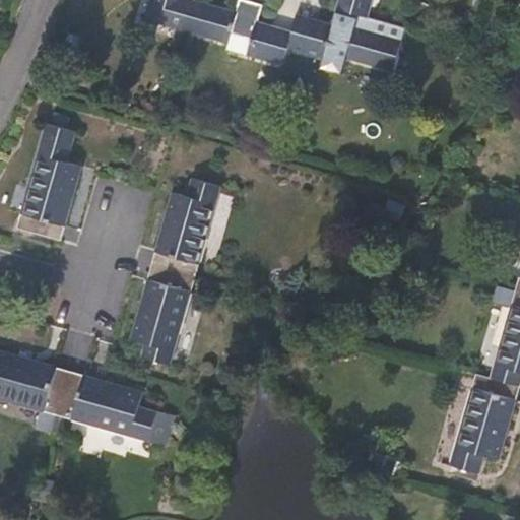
[(150,0),(145,20),(186,31),(194,0),(150,0)]
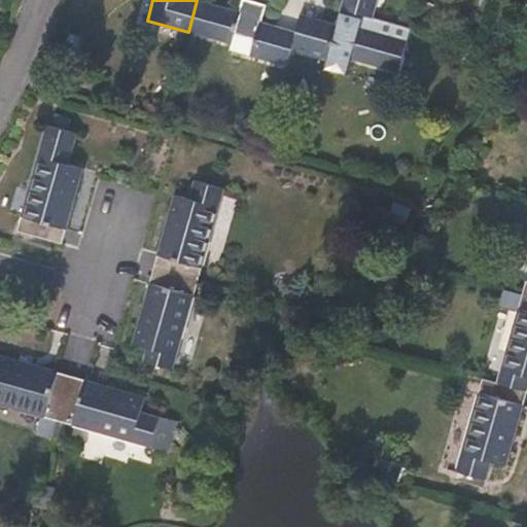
[(296,31),(261,22),(267,5),(254,1),(249,0),(243,0),(240,10),(203,0),(197,0),(188,32),(232,44),(231,49),(288,66),(292,48),(296,31)]
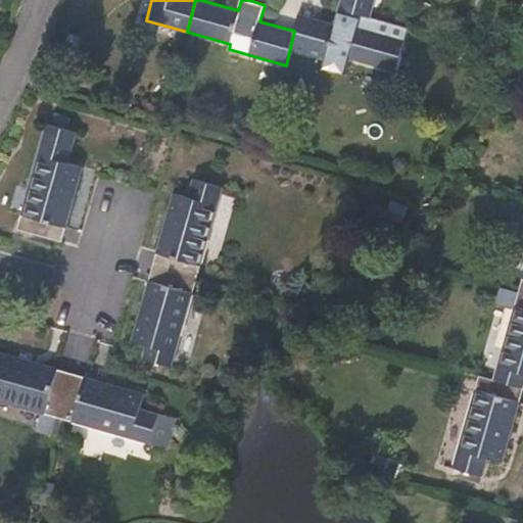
[(340,0),(338,7),(362,14),(369,16),(371,17),(375,0),(340,0)]
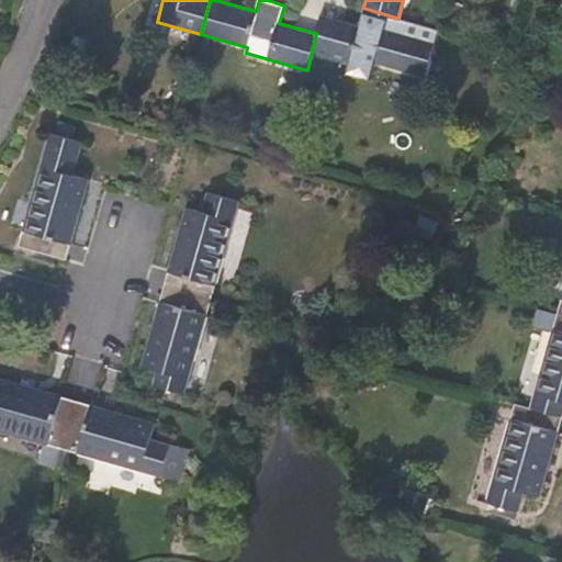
[(359,25),(338,20),(322,15),(316,33),(312,52),(350,63),(356,46),(377,52),(374,62),(425,77),(434,43),(393,32),(396,18),(389,15),(363,8),(359,25)]
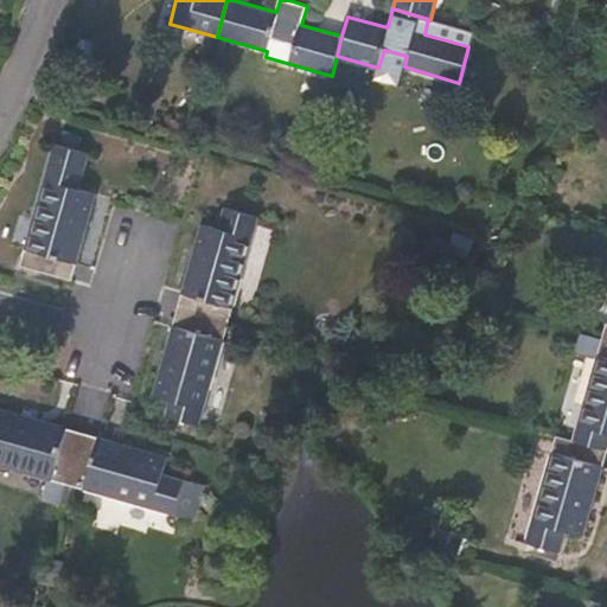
[(97,43),(81,37),(76,51),(93,56),(97,43)]
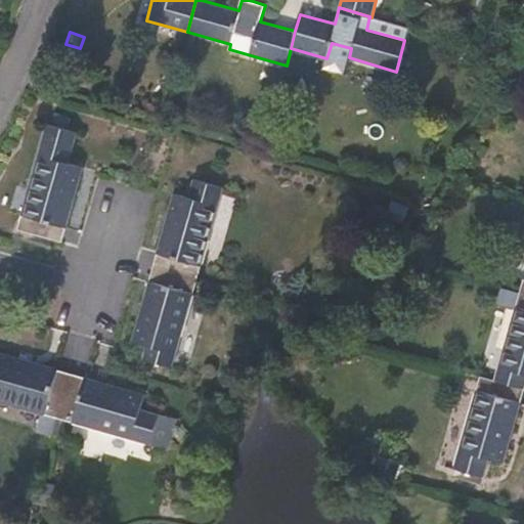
[(67,116),(56,114),(53,124),(64,126),(67,116)]
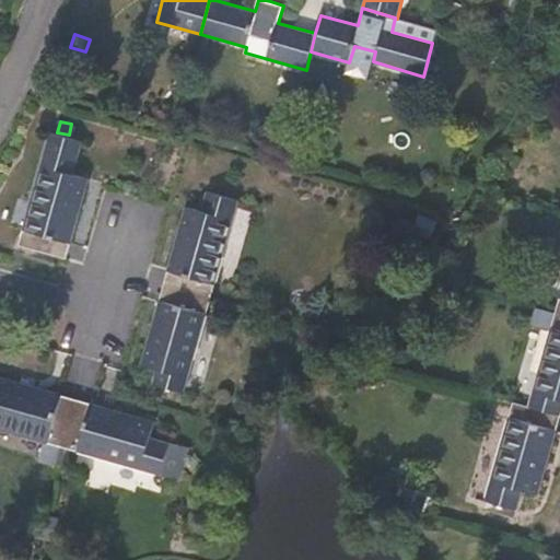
[(82,141),(50,133),(19,244),(65,258),(77,217),(89,178),(73,174),(82,141)]
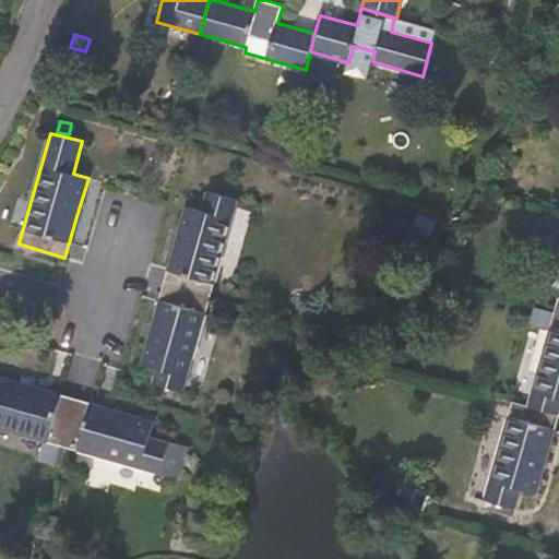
[(211,298),(238,201),(207,192),(202,210),(187,205),(176,245),(164,284),(211,298)]
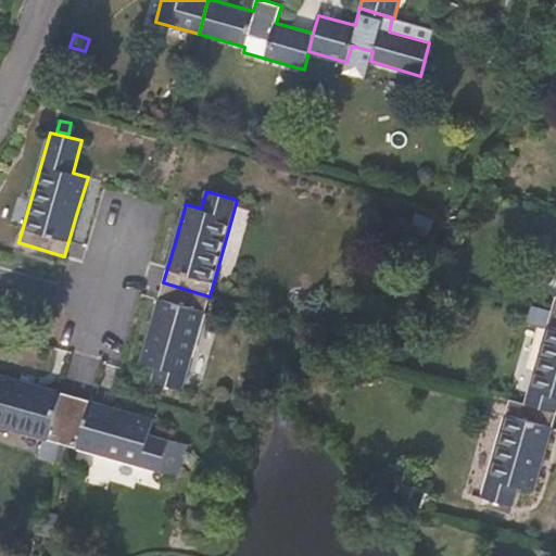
[(152,380),(184,390),(210,297),(163,282),(152,320),(140,362),(156,366),(152,380)]
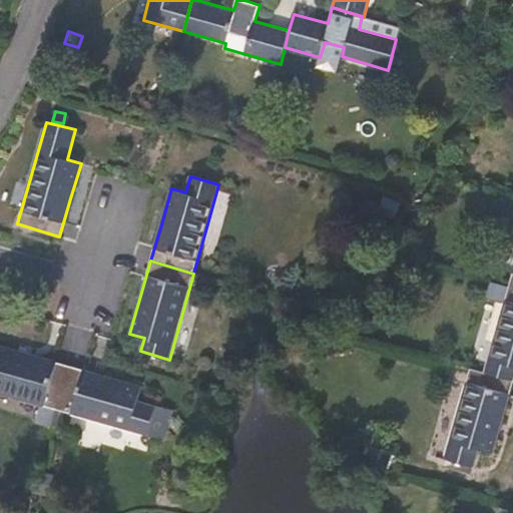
[(512,287),(509,286),(484,372),(512,380),(512,287)]
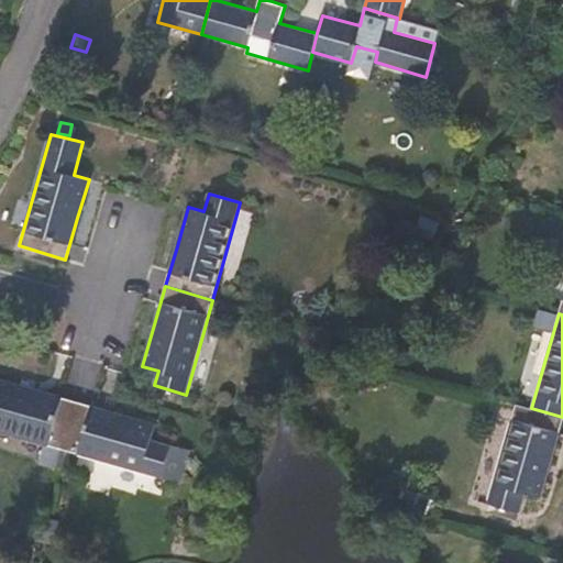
[(0,431),(63,449),(76,401),(35,389),(0,379),(0,431)]
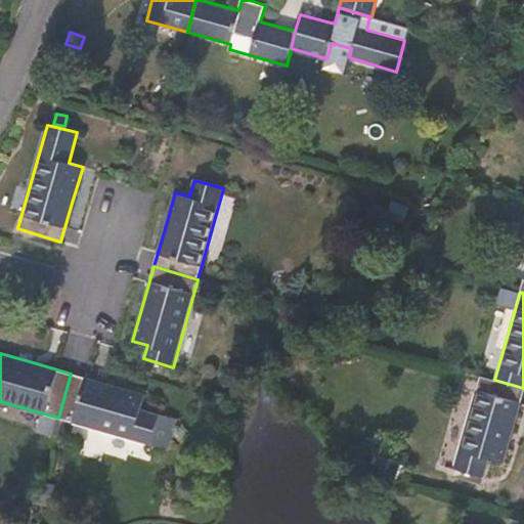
[(63,419),(169,449),(177,420),(140,409),(145,395),(112,385),(71,374),(58,418),(54,432),(59,434),(63,419)]
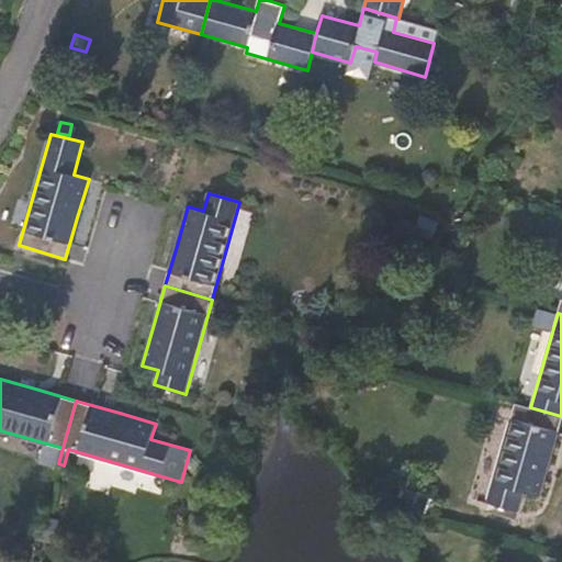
[(540,496),(549,464),(561,417),(561,416),(530,407),(515,403),(487,502),(518,512),(524,492),(540,496)]
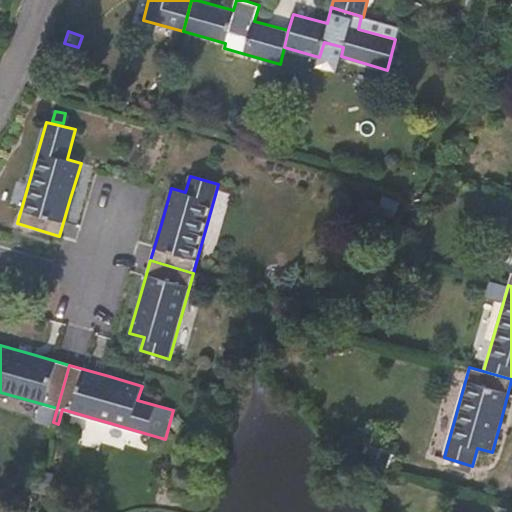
All buildings are outlined.
